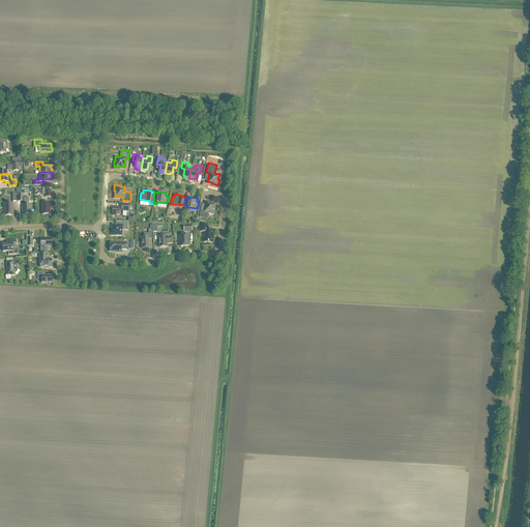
[(51,205),(51,200),(41,201),(41,212),(50,212),(50,205),(51,205)]
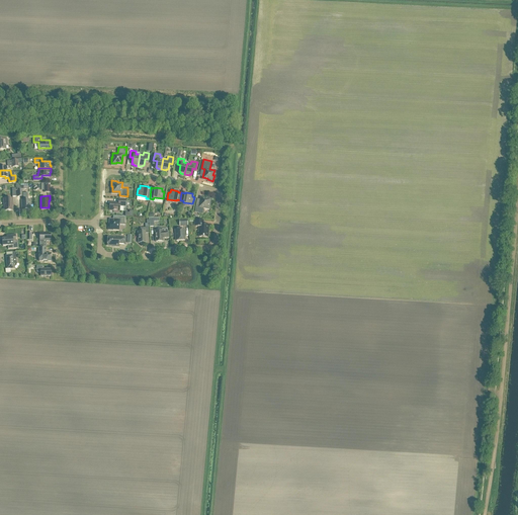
[(196,202),(194,210),(202,211),(203,205),(208,206),(209,202),(210,202),(211,196),(206,195),(206,196),(201,195),(199,203),(196,202)]
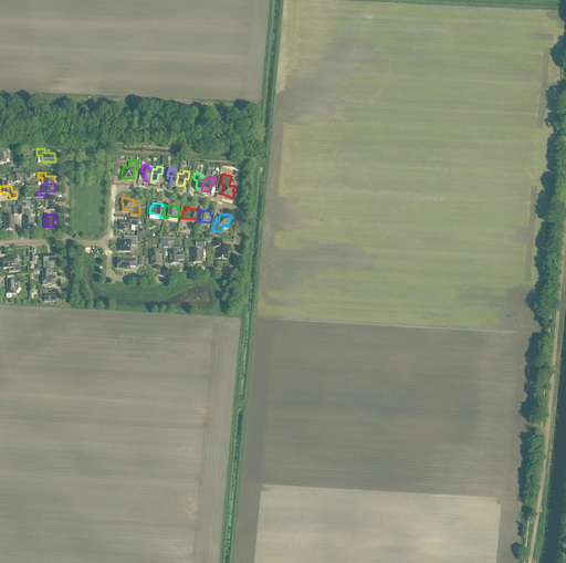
[(13,215),(3,215),(3,218),(4,218),(4,228),(13,228),(13,220),(14,220),(13,215)]
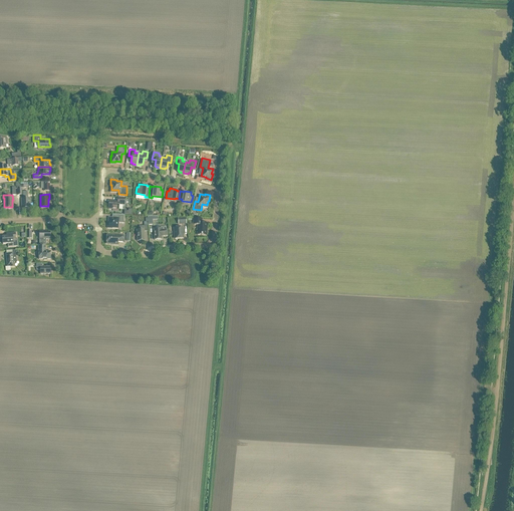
[(30,196),(21,197),(22,206),(30,206),(30,196)]
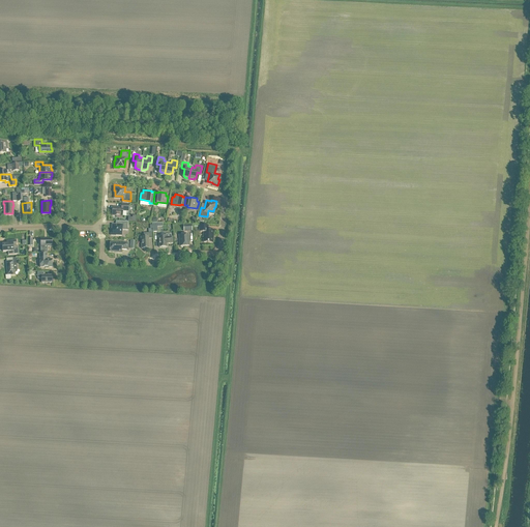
[(117,213),(117,215),(122,215),(122,209),(123,208),(128,209),(128,202),(121,202),(121,206),(113,205),(112,213),(117,213)]
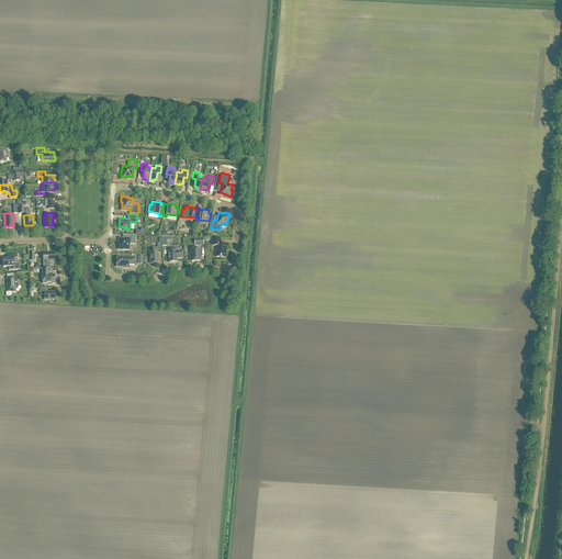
[(117,241),(117,247),(123,247),(128,247),(130,242),(135,242),(136,233),(123,232),(123,236),(119,236),(119,241),(117,241)]
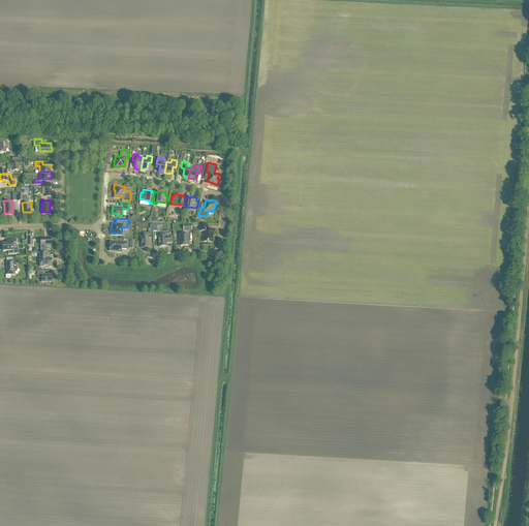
[(157,223),(162,223),(162,220),(152,220),(152,228),(157,228),(157,223)]
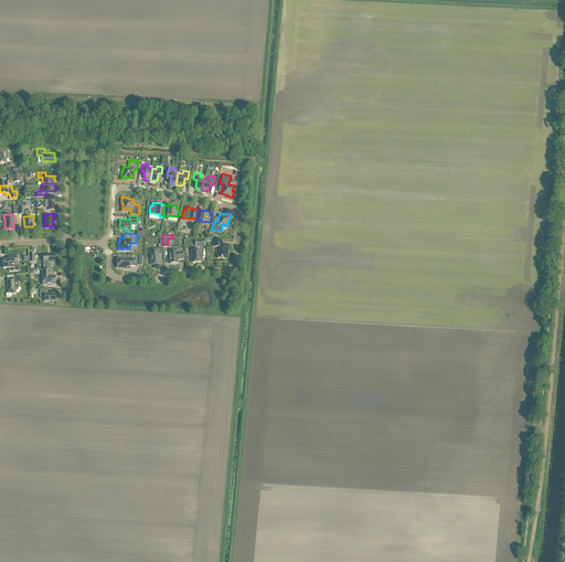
[(216,256),(221,256),(222,256),(226,256),(227,243),(221,243),(222,239),(213,237),(213,245),(217,245),(216,256)]
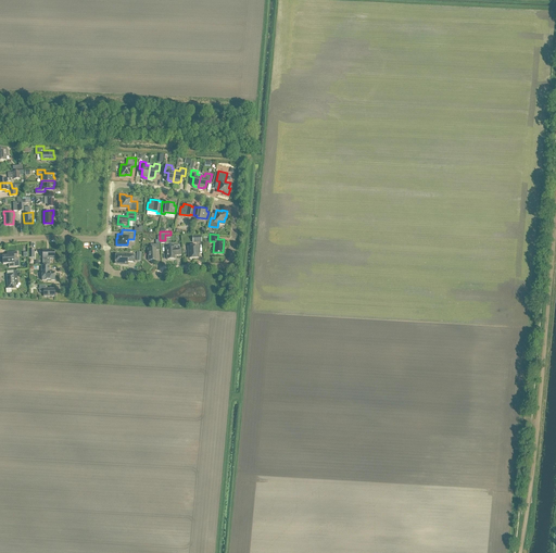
[(155,239),(155,242),(151,242),(151,247),(148,247),(149,259),(156,259),(156,248),(160,248),(159,239),(155,239)]
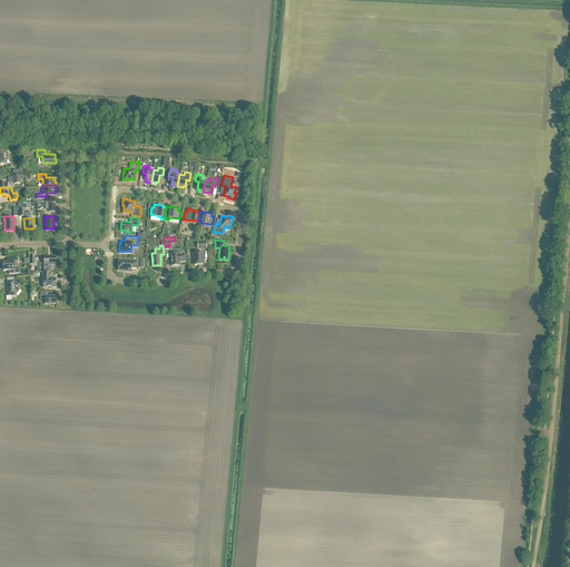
[(204,250),(194,251),(194,263),(203,262),(203,255),(204,255),(204,250)]
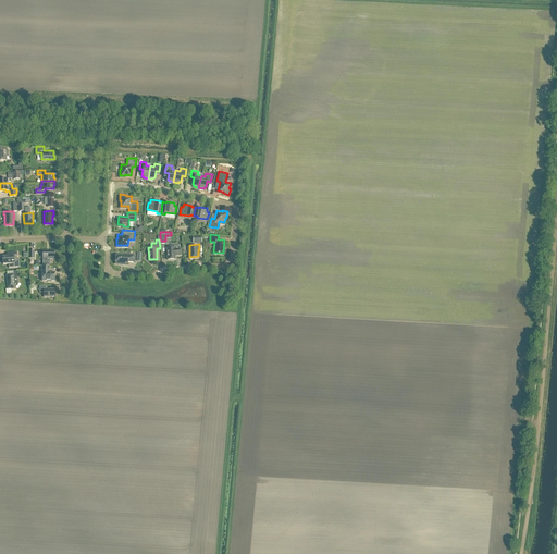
[(175,247),(175,246),(166,246),(168,258),(175,257),(175,254),(182,254),(181,246),(175,247)]
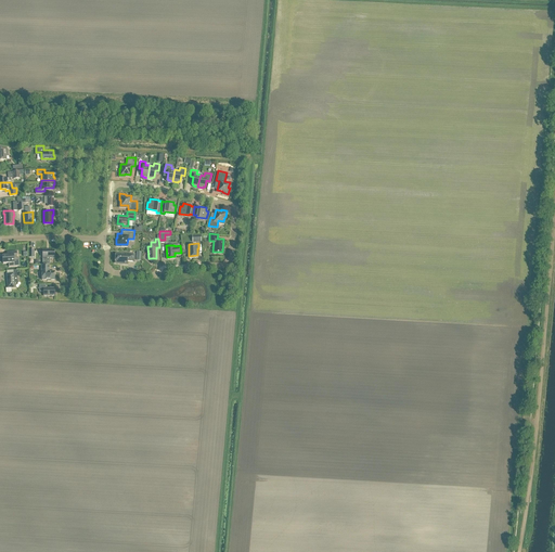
[(50,261),(50,256),(54,256),(54,248),(42,248),(42,261),(50,261)]
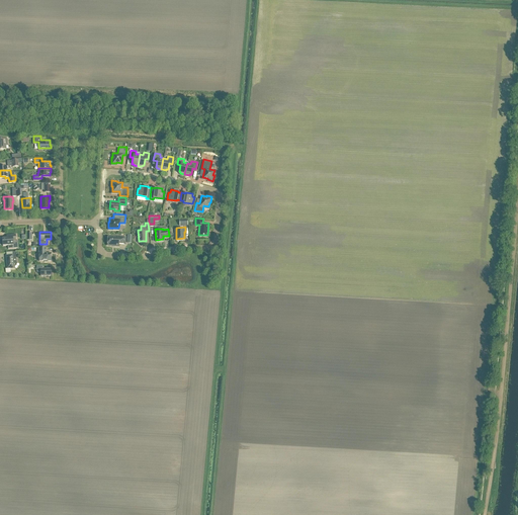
[(8,233),(8,237),(2,237),(3,244),(8,243),(8,247),(13,247),(13,243),(13,239),(16,238),(15,233),(8,233)]
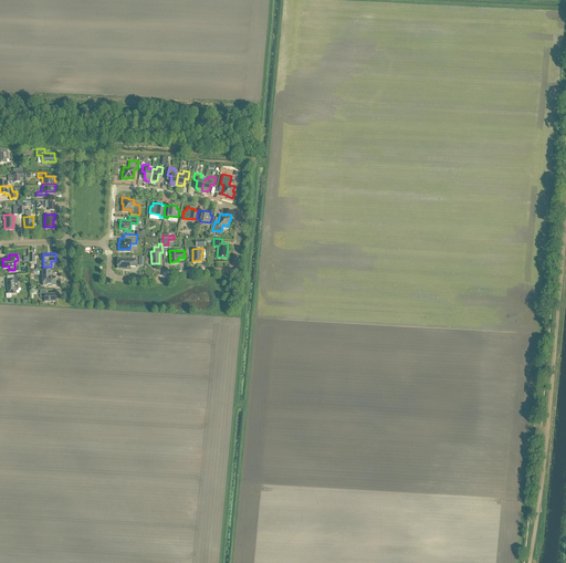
[(117,266),(125,267),(125,268),(129,268),(130,263),(137,264),(137,257),(130,257),(130,258),(117,257),(117,266)]
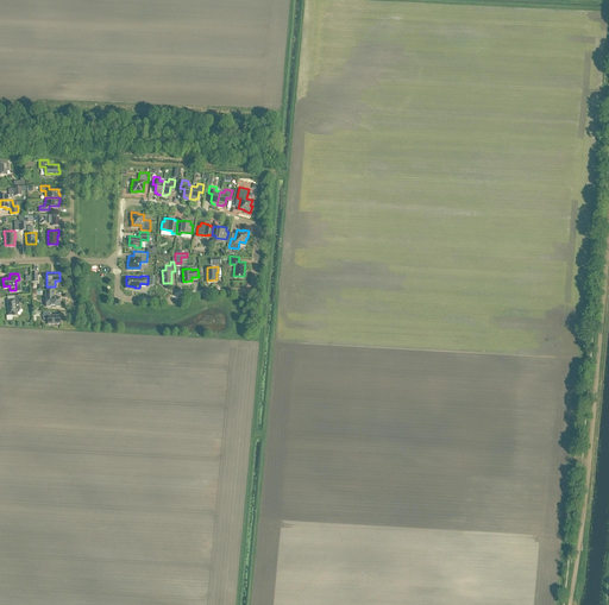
[(54,295),(54,288),(45,288),(45,295),(46,295),(46,304),(52,304),(52,306),(56,306),(56,304),(60,304),(60,295),(54,295)]
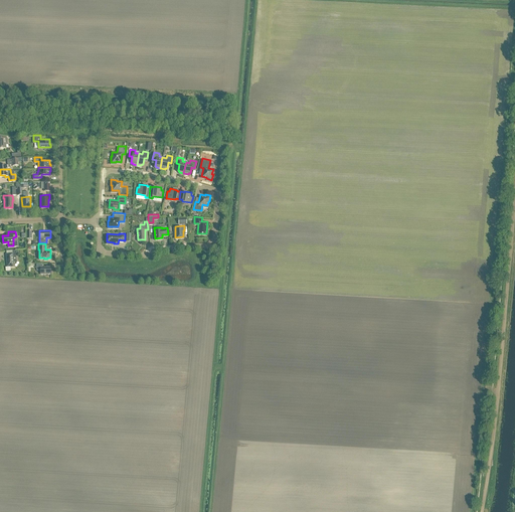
[(12,251),(6,251),(7,265),(11,265),(11,266),(14,265),(14,260),(13,260),(13,254),(16,254),(15,247),(12,248),(12,251)]
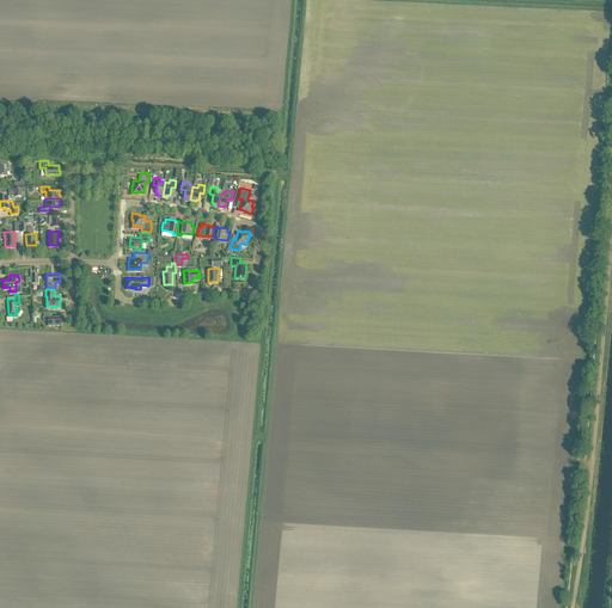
[(50,312),(43,312),(43,319),(48,319),(48,324),(60,324),(60,315),(50,315),(50,312)]
